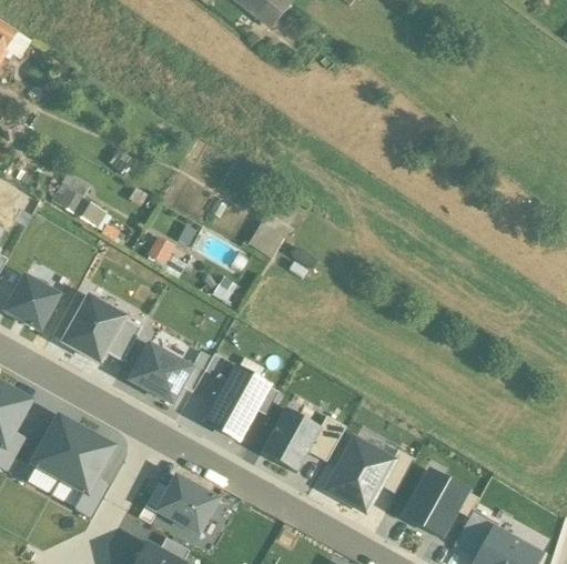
[(241,0),(257,13),(269,0),(241,0)]
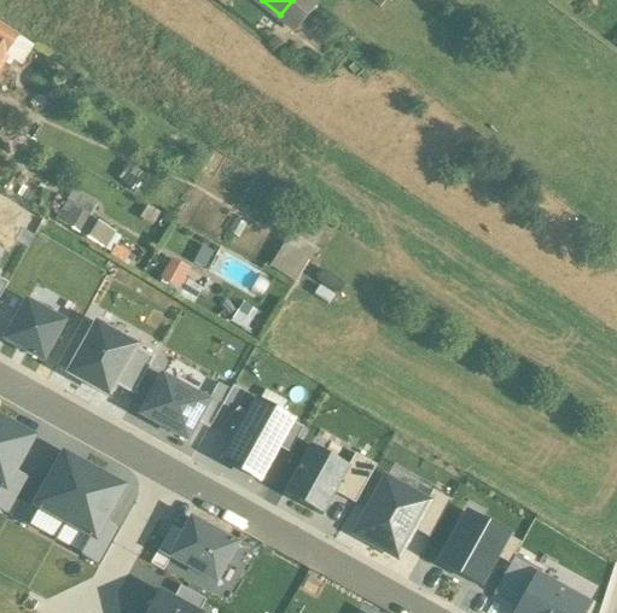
[(292,0),(280,15),(296,27),(316,0),(292,0)]
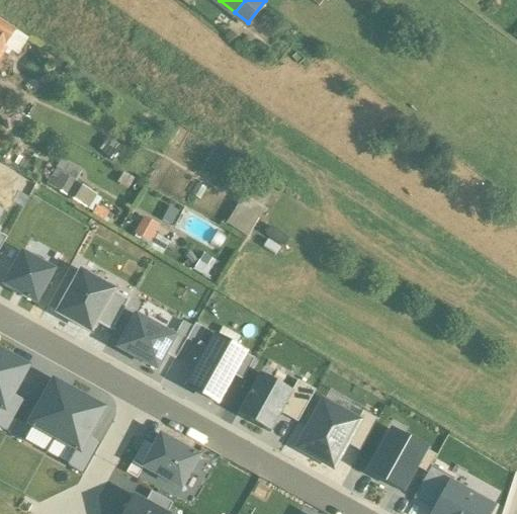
[(0,17),(0,48),(0,49),(13,26),(0,17)]
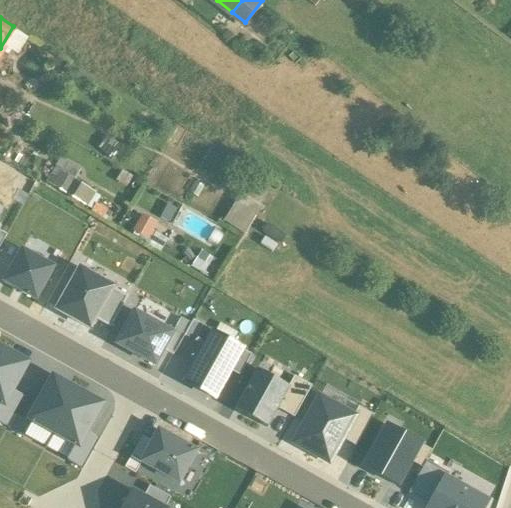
[(0,48),(0,54),(12,62),(28,35),(13,26),(0,48)]
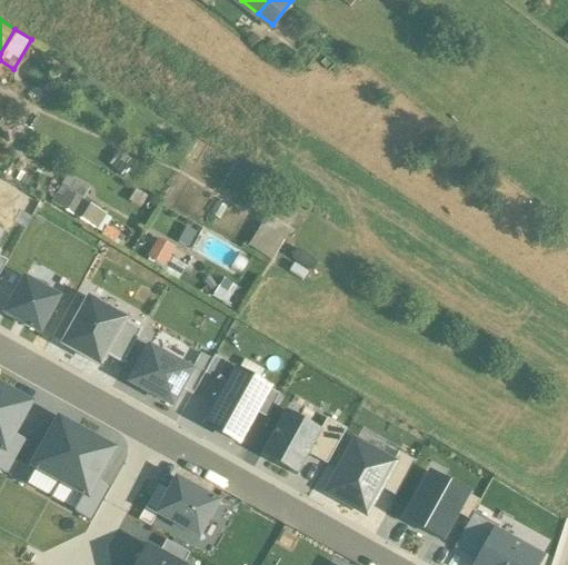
[(51,200),(98,226),(107,212),(82,197),(89,185),(68,172),(51,200)]
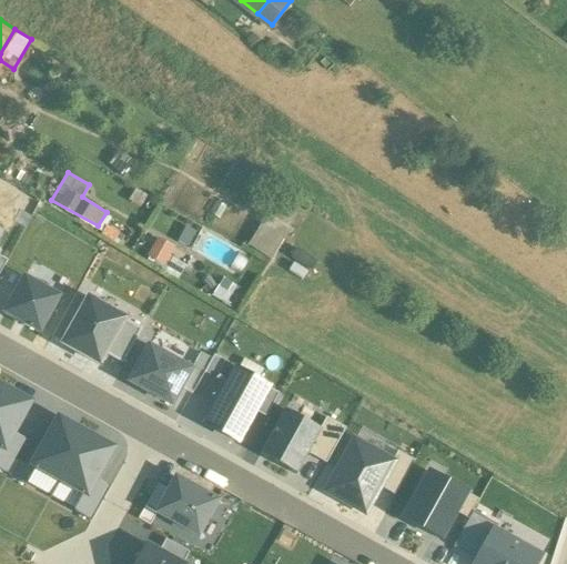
[(262,217),(246,245),(271,260),(287,230),(262,217)]
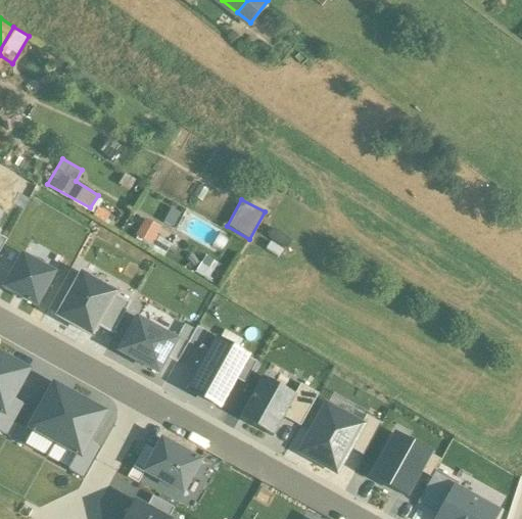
[(159,225),(145,217),(136,233),(156,244),(161,235),(155,232),(159,225)]
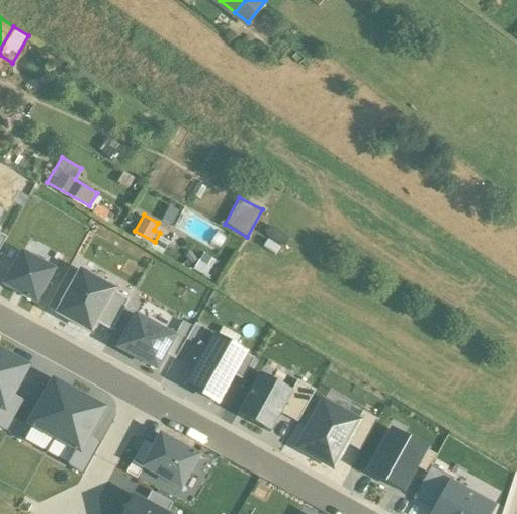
[(6,282),(37,298),(54,268),(22,252),(6,282)]
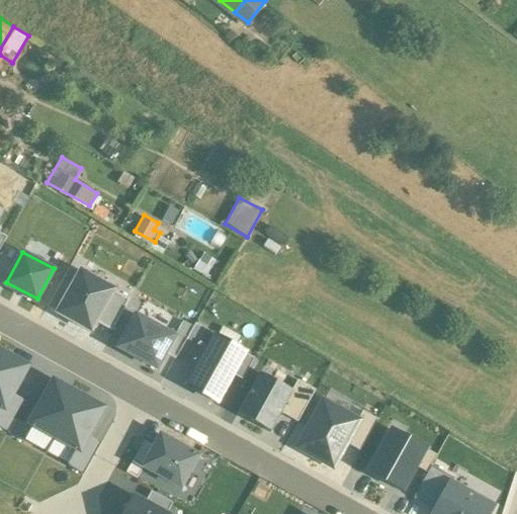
[(81,270),(58,311),(91,330),(96,321),(114,288),(81,270)]
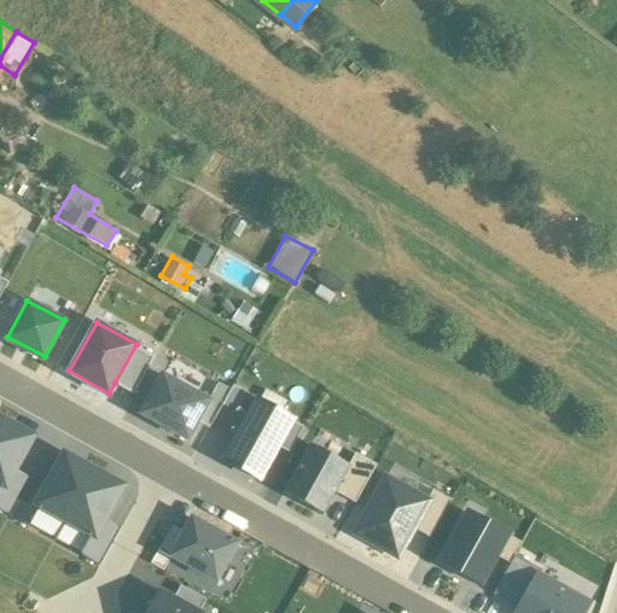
[(156,355),(137,344),(115,383),(134,393),(156,355)]
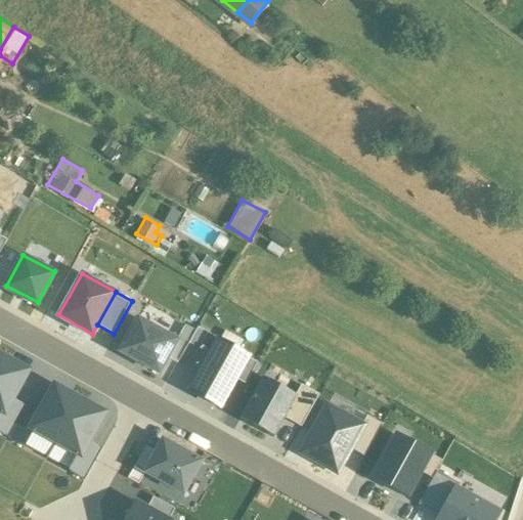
[(167,328),(172,320),(160,312),(162,309),(148,301),(141,312),(167,328)]
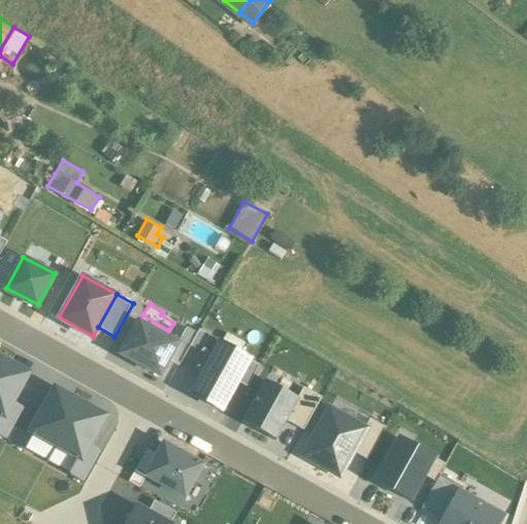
[(122,353),(160,373),(169,357),(177,341),(139,321),(122,353)]
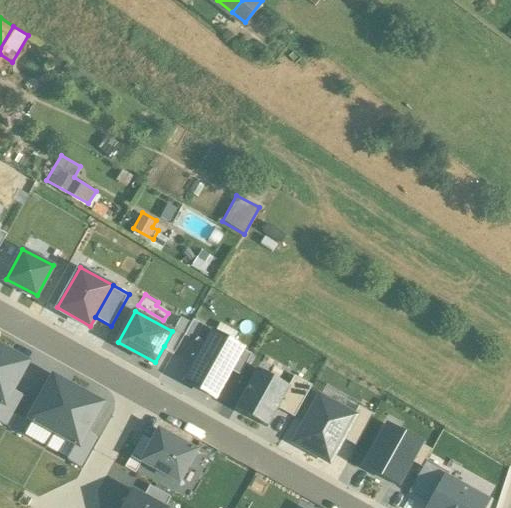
[(176,349),(192,321),(181,315),(172,331),(164,346),(174,352),(176,349)]
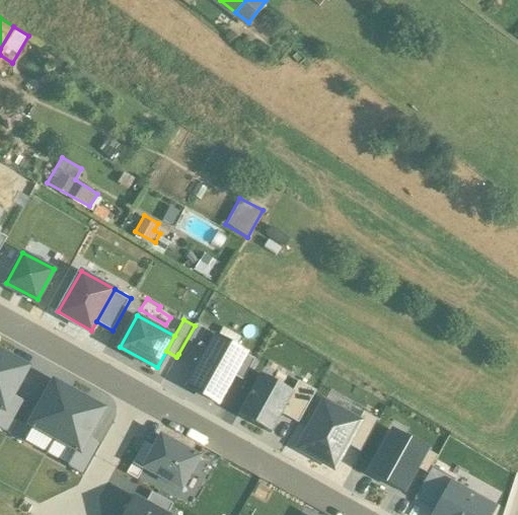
[(178,354),(200,365),(216,336),(217,334),(197,321),(195,325),(178,354)]
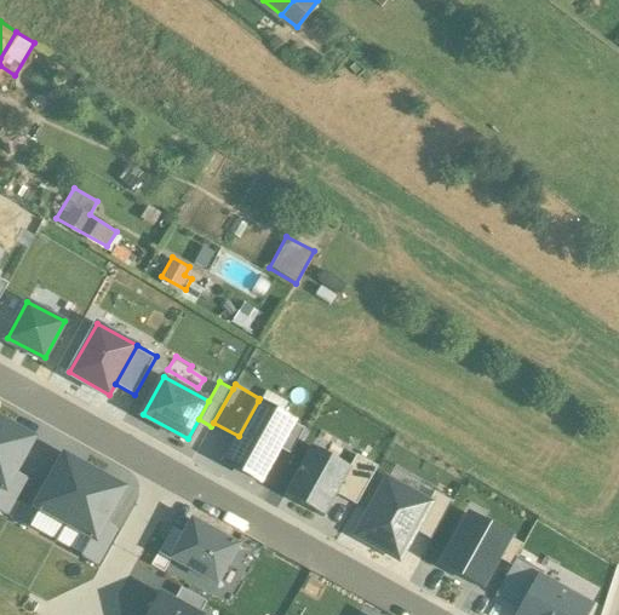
[(227,460),(261,478),(279,446),(292,419),(258,401),(239,436),(227,460)]
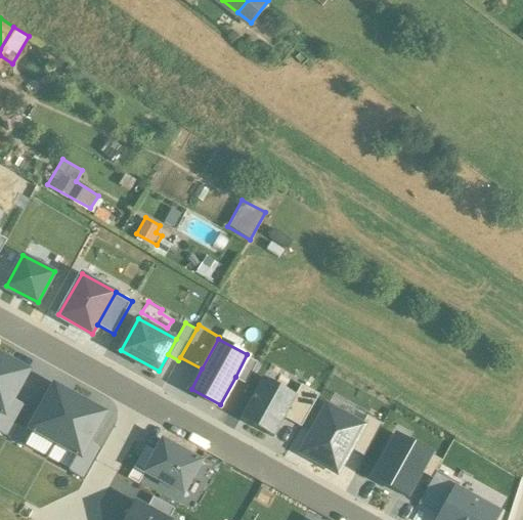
[(29,369),(3,354),(0,359),(0,408),(2,409),(5,412),(13,396),(29,369)]
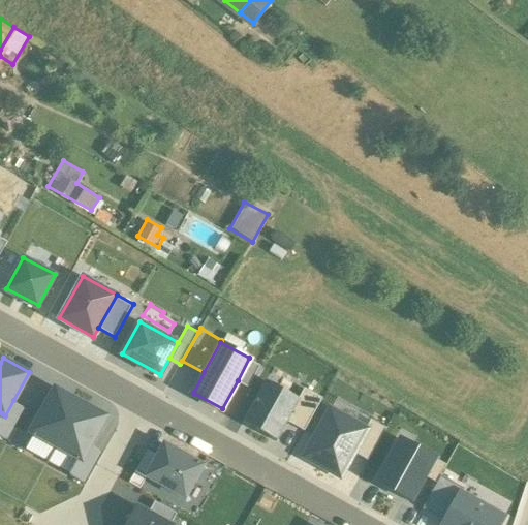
[(260,364),(249,358),(238,380),(248,385),(260,364)]
